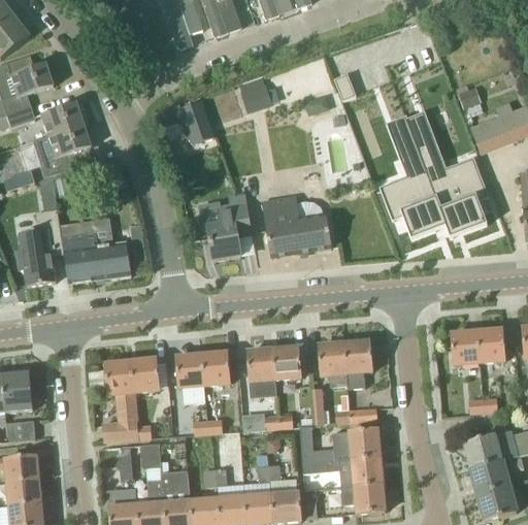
[(0,0),(0,25),(15,12),(12,14),(2,0),(0,0)]
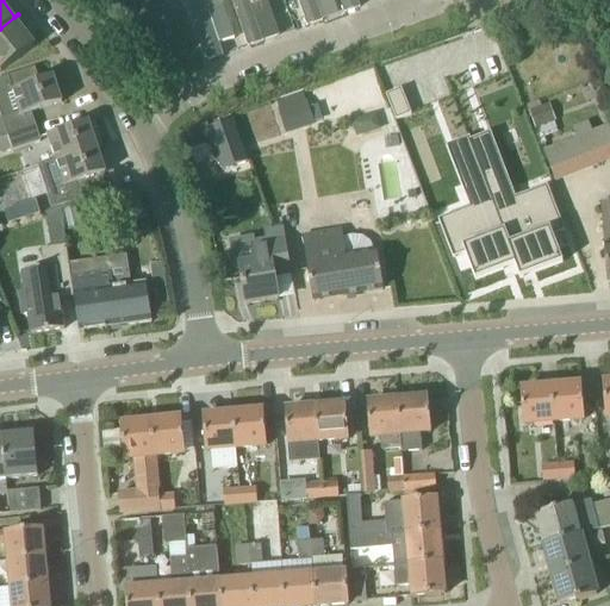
[(185,0),(206,62),(237,51),(219,0),(185,0)]
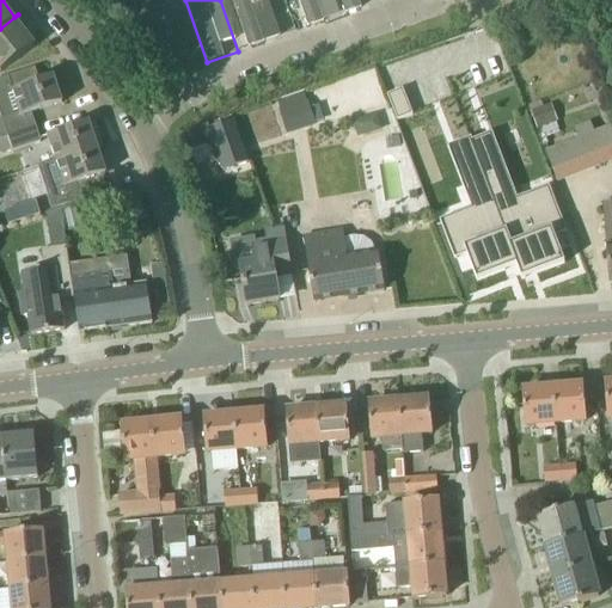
[(279,42),(264,0),(231,0),(249,53),(279,42)]
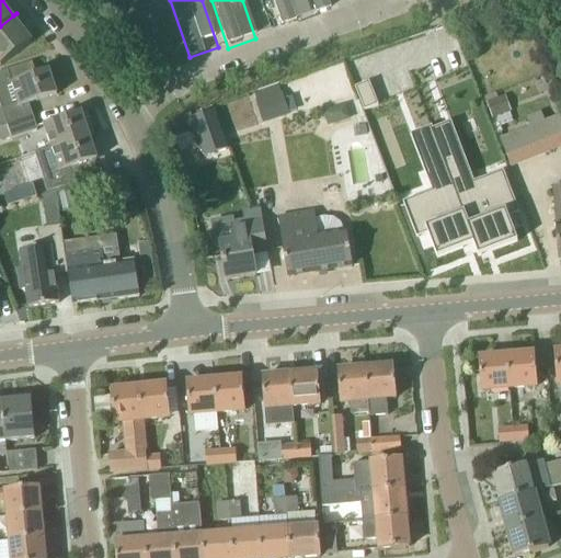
[(268,0),(277,27),(295,22),(288,0),(268,0)]
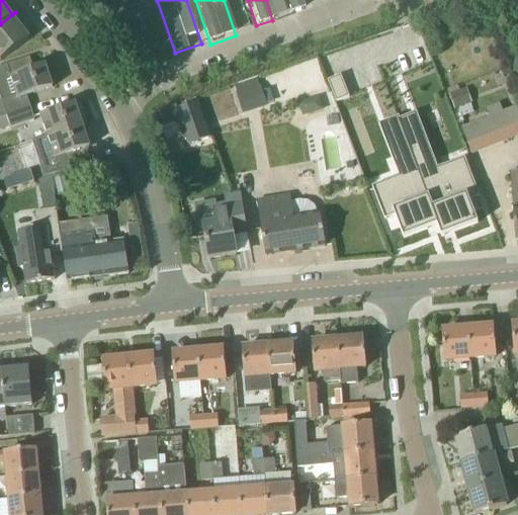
[(308,5),(306,0),(286,0),(290,11),(308,5)]
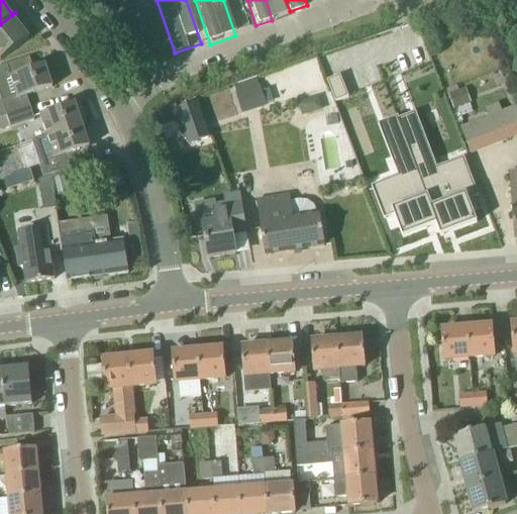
[(15,12),(0,24),(0,58),(29,35),(13,15),(16,12),(15,12)]
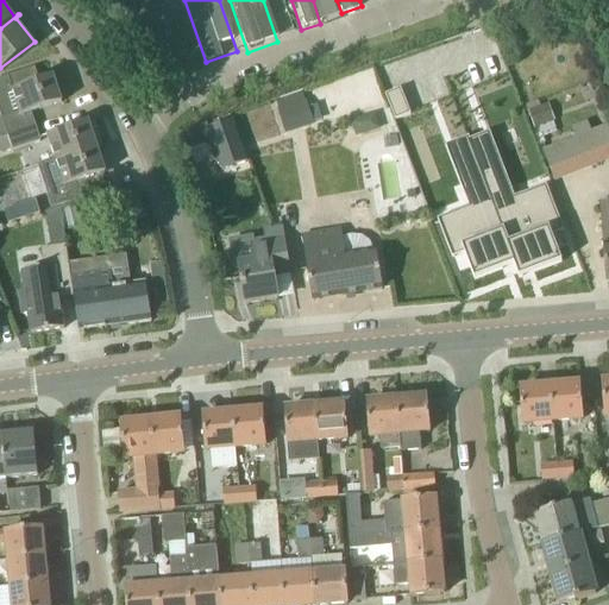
[(35,64),(0,76),(0,112),(6,130),(6,132),(36,121),(32,109),(62,100),(52,74),(39,77),(35,64)]
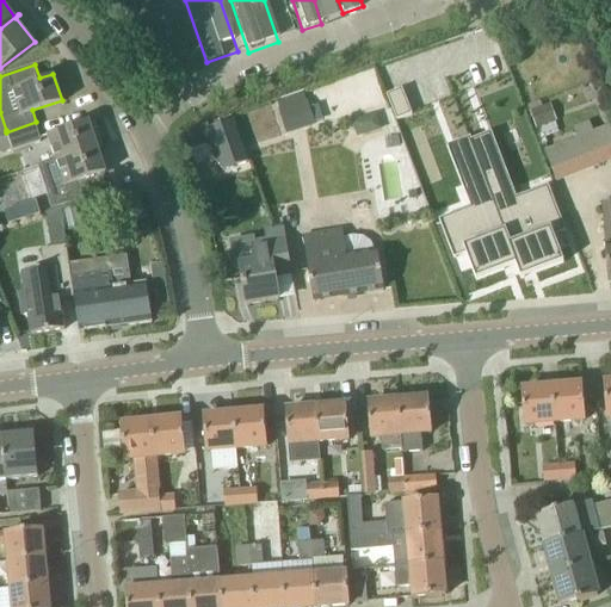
[(307,97),(278,105),(285,130),(314,122),(307,97)]
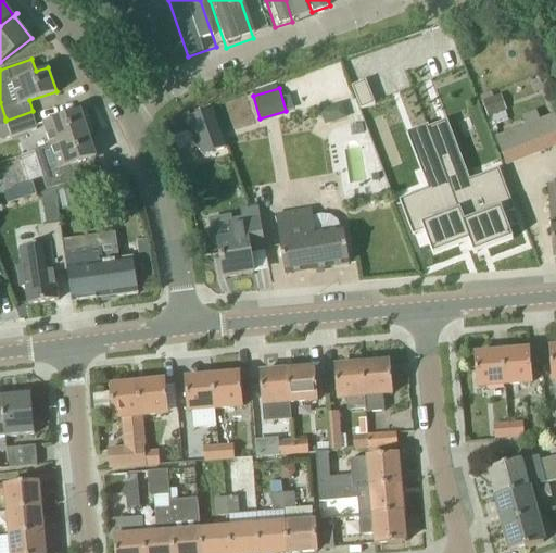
[(212,107),(189,114),(188,111),(161,121),(166,137),(193,127),(196,135),(201,133),(205,143),(223,138),(212,107)]
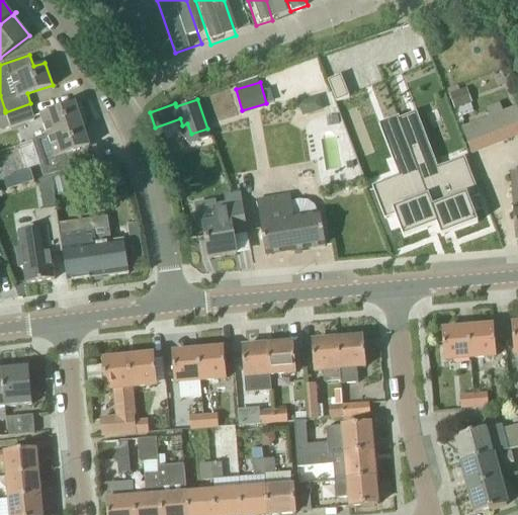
[(39,112),(48,134),(82,122),(75,100),(39,112)]
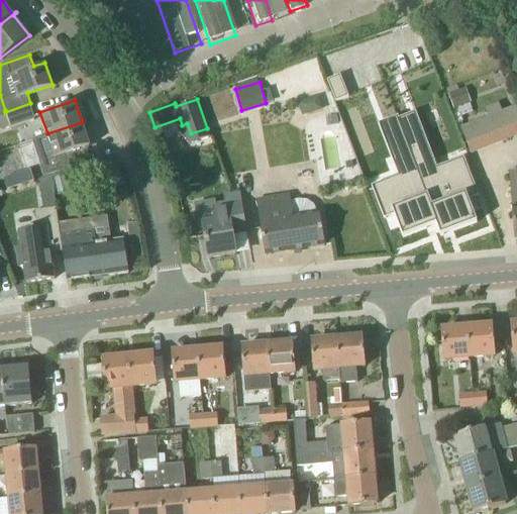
[(516,133),(516,104),(503,110),(500,102),(485,108),(487,114),(461,124),(472,151),(516,133)]
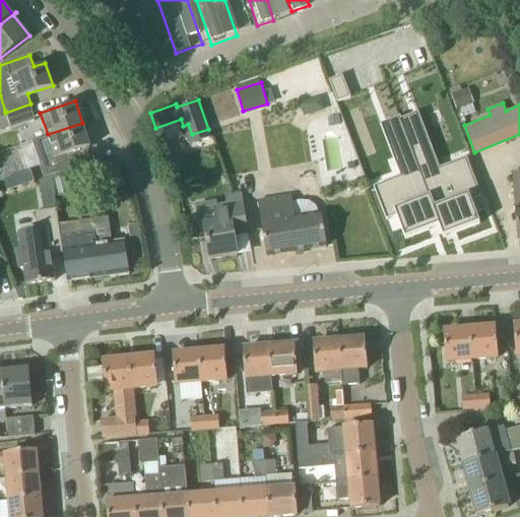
[(35,118),(30,104),(5,113),(6,114),(9,125),(10,126),(35,118)]
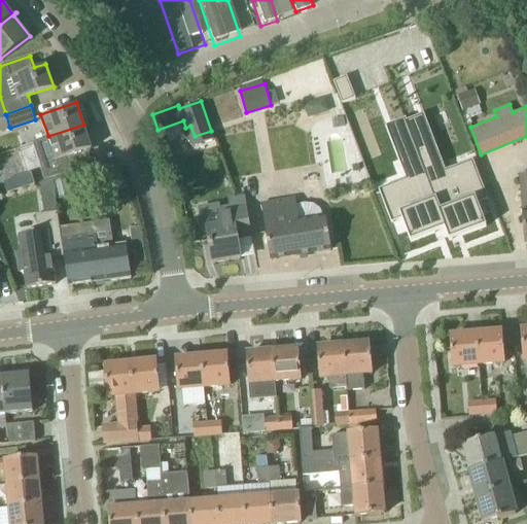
[(6,115),(0,116),(0,127),(1,130),(9,127),(6,115)]
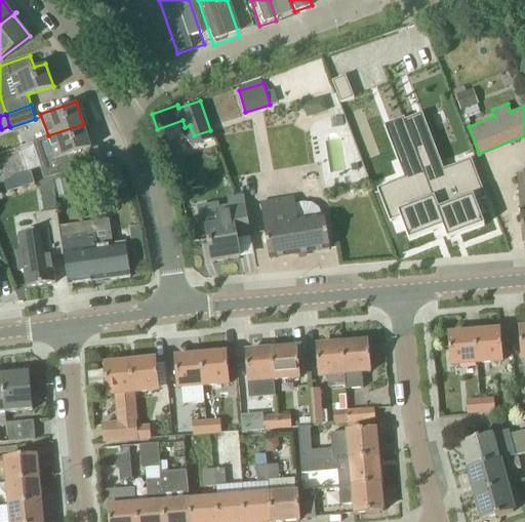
[(407,179),(380,190),(379,186),(377,187),(390,219),(392,218),(391,216),(399,213),(409,238),(433,230),(431,225),(441,221),(447,237),(448,237),(404,115),(403,116),(410,135),(399,139),(406,160),(401,162),(407,179)]
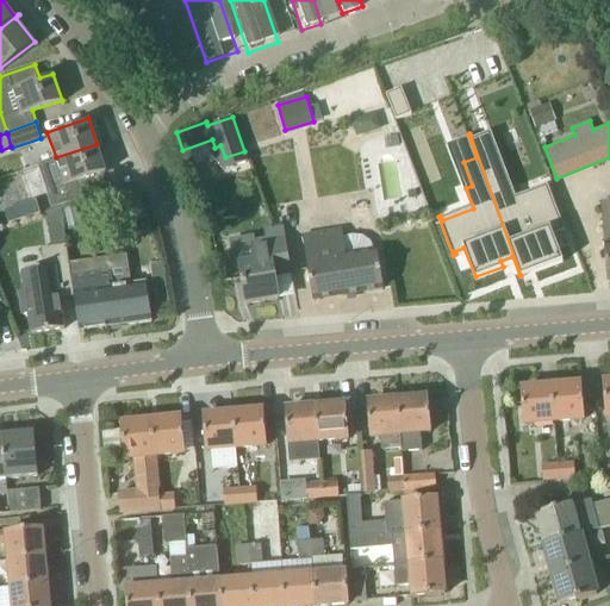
[(551,197),(514,210),(493,154),(480,158),(471,133),(470,133),(521,275),(523,274),(521,268),(531,264),(534,270),(562,260),(551,229),(561,225),(562,229),(565,227),(547,183),(546,183),(551,197)]
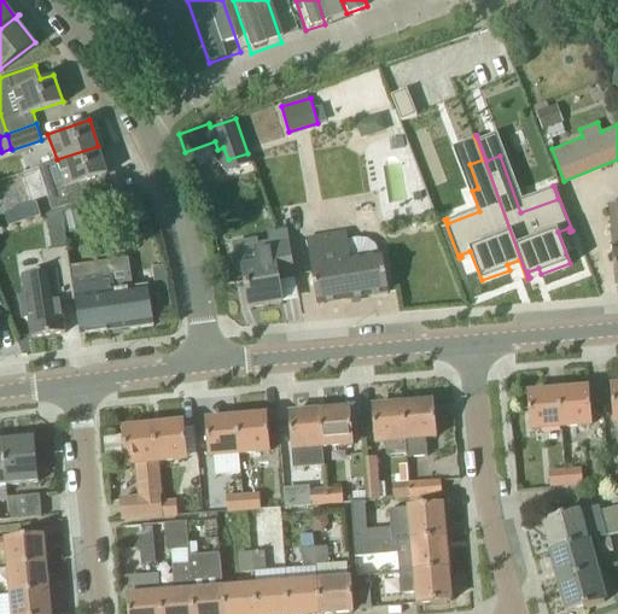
[(98,146),(57,159),(57,161),(39,167),(46,188),(51,204),(80,194),(76,182),(106,173),(98,146)]
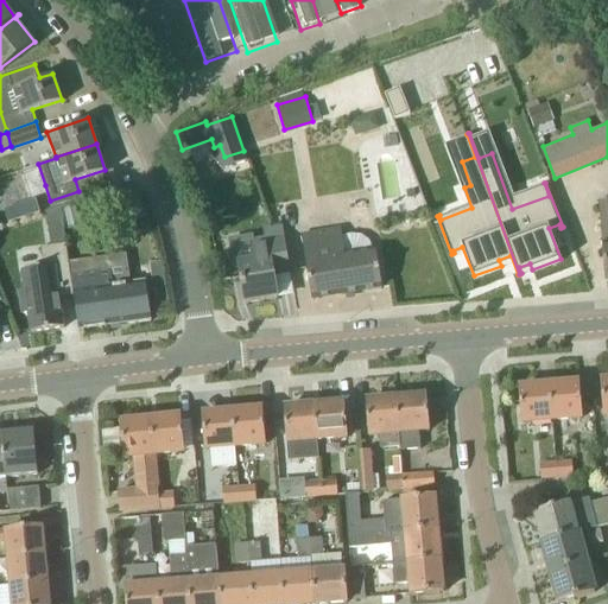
[(121,205),(139,205),(139,190),(121,190),(121,205)]
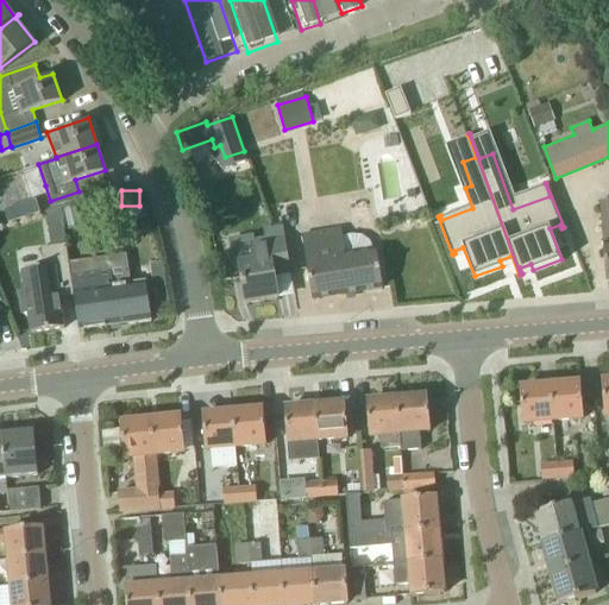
[(64,226),(48,228),(50,244),(67,241),(64,226)]
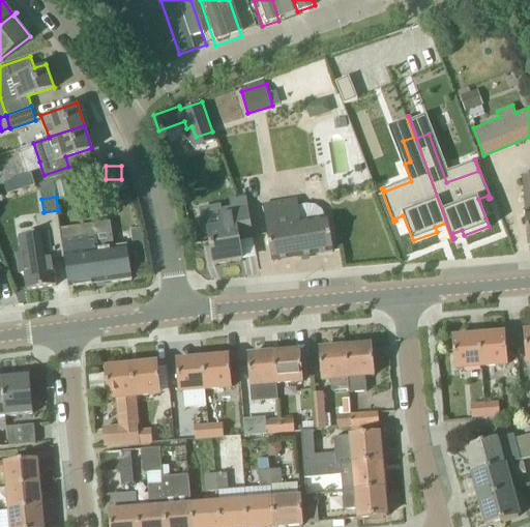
[(308,202),(296,204),(295,200),(264,205),(271,259),(333,250),(327,214),(324,215),(323,211),(321,208),(319,205),(317,204),(315,203),(313,202),(311,202),(308,202)]
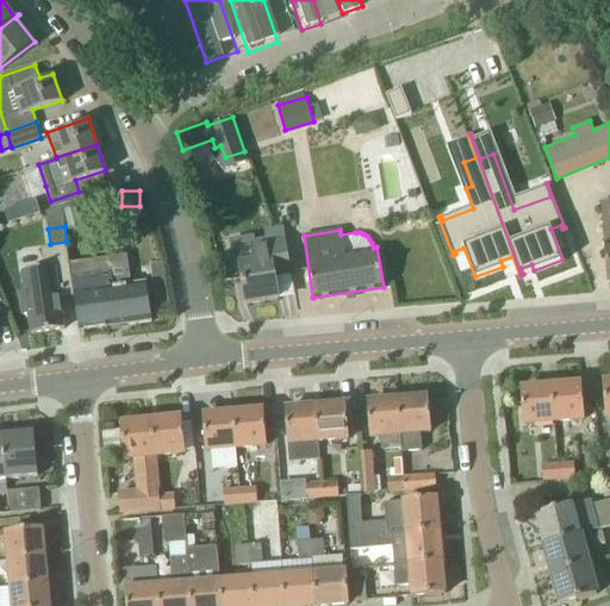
[(251,238),(235,241),(246,303),(278,297),(274,276),(292,273),(285,235),(253,239),(251,238)]
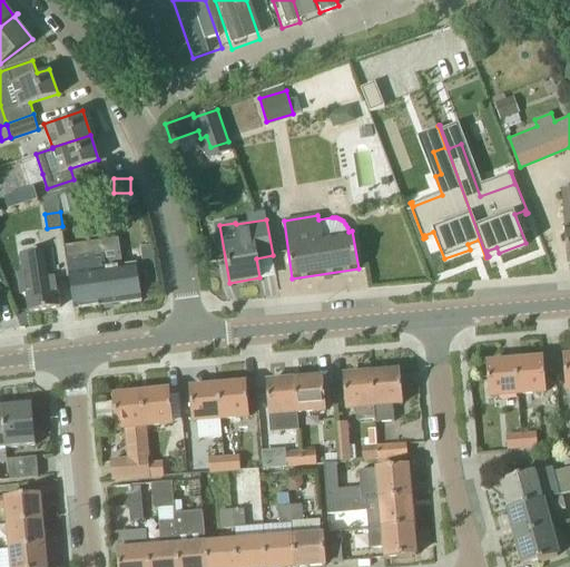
[(40,230),(22,231),(23,248),(41,247),(40,230)]
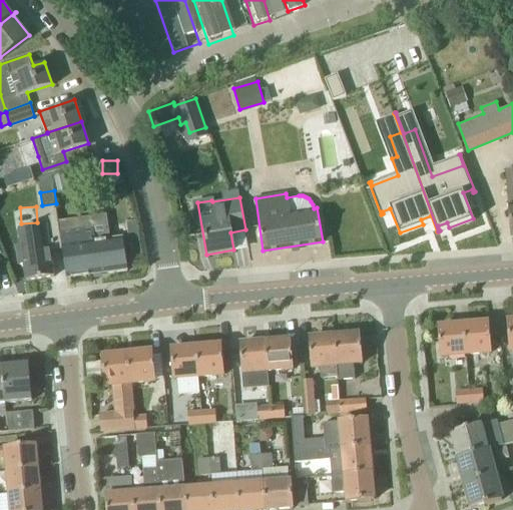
[(91,219),(58,223),(66,277),(128,269),(123,235),(110,237),(106,212),(90,214),(91,219)]
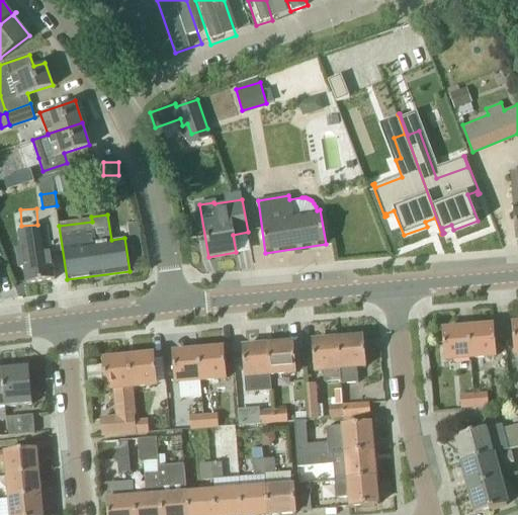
[(26,281),(55,277),(47,225),(18,229),(21,246),(16,246),(19,265),(23,265),(26,281)]
